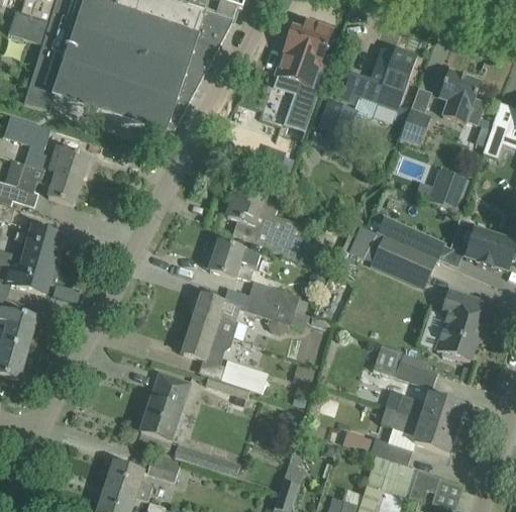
[(31,0),(34,1),(30,15),(15,10),(8,32),(42,43),(56,0),(31,0)]
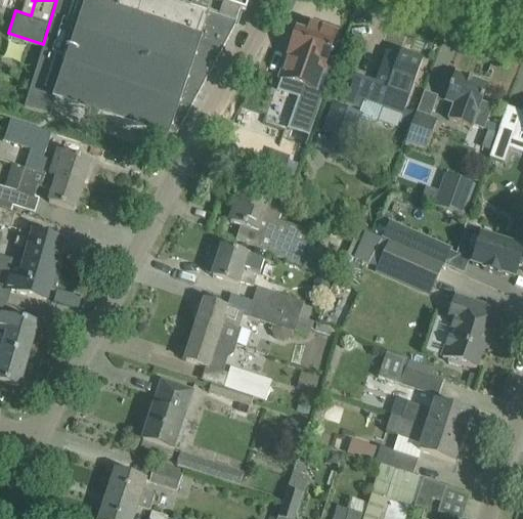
[(56,0),(43,44),(25,103),(49,111),(54,96),(146,128),(166,135),(168,129),(175,131),(211,67),(233,24),(238,8),(241,9),(242,9),(246,0),(56,0)]
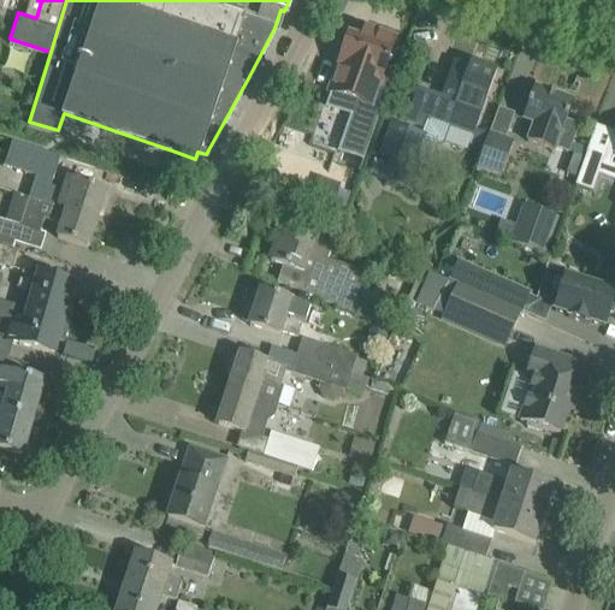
[(338,61),(380,76),(395,35),(362,23),(358,36),(348,33),(338,61)]
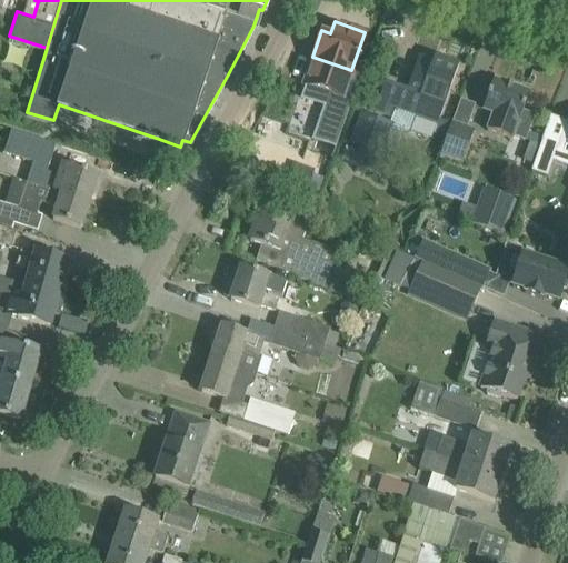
[(381,89),(374,110),(389,114),(391,107),(395,108),(415,114),(410,128),(424,132),(434,129),(436,122),(437,122),(450,83),(458,62),(457,62),(456,63),(435,56),(435,54),(434,53),(432,58),(420,53),(419,56),(407,89),(385,80),(381,89)]
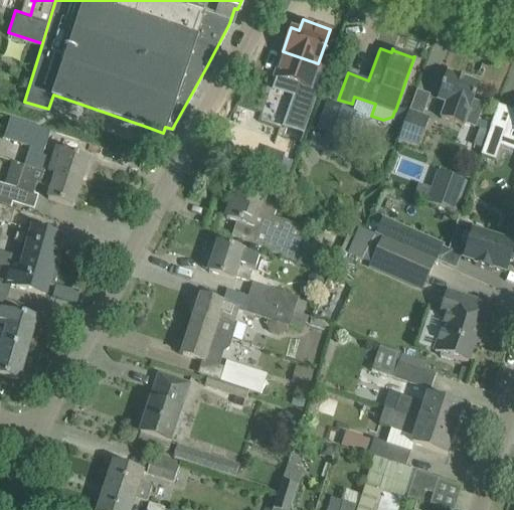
[(440,88),(437,96),(446,100),(441,115),(464,123),(465,120),(475,124),(483,101),(473,97),(479,80),(476,79),(476,77),(468,74),(467,76),(447,68),(445,72),(440,88)]
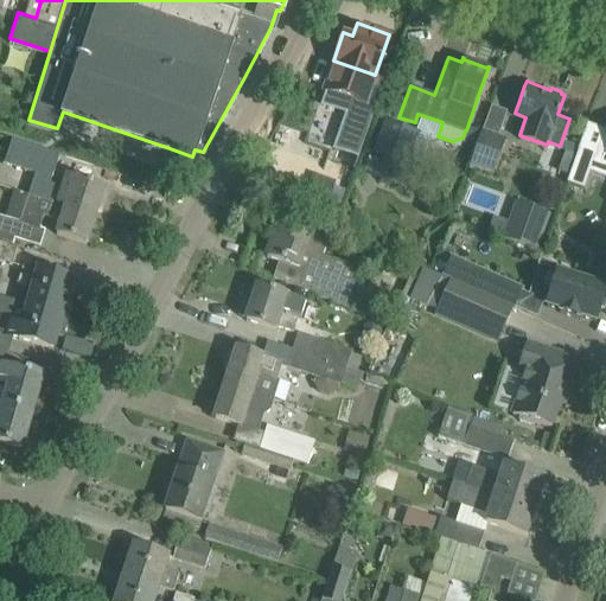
[(384,151),(382,157),(377,154),(372,172),(413,186),(421,161),(409,157),(419,128),(384,115),(374,147),(384,151)]
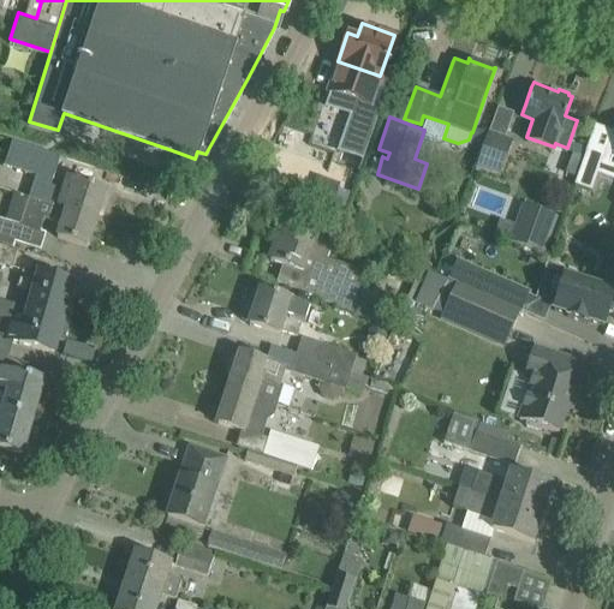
[(500,172),(512,137),(488,129),(476,163),(500,172)]
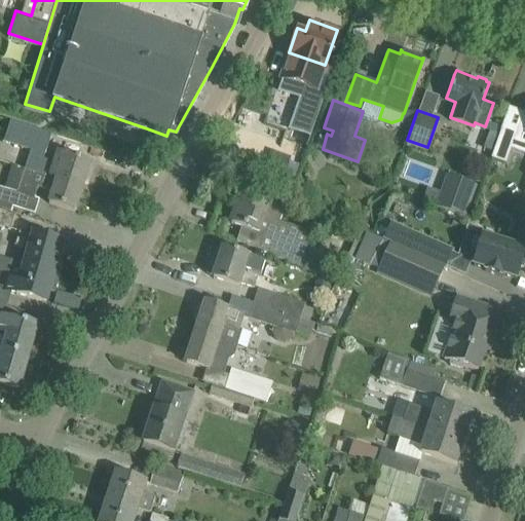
[(51,131),(10,117),(3,138),(31,146),(25,165),(82,184),(89,160),(55,149),(52,158),(42,155),(51,131)]
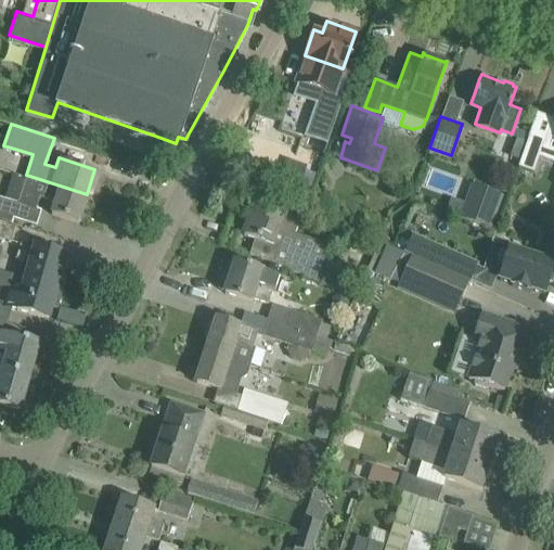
[(528,135),(517,164),(533,169),(539,154),(544,140),(542,140),(528,135)]
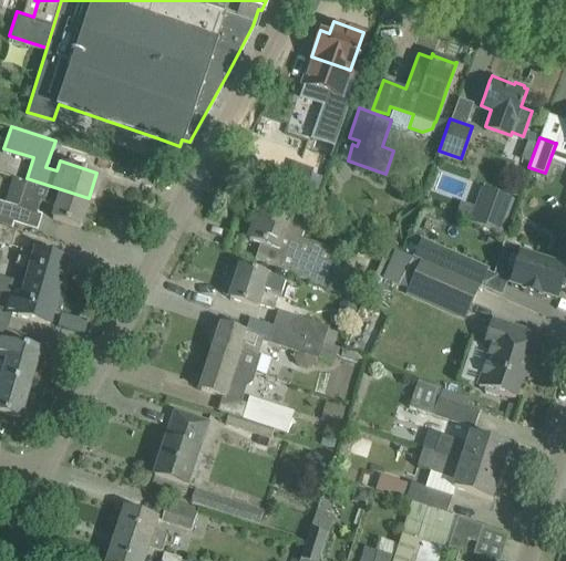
[(296,160),(284,191),(301,198),(312,167),(296,160)]
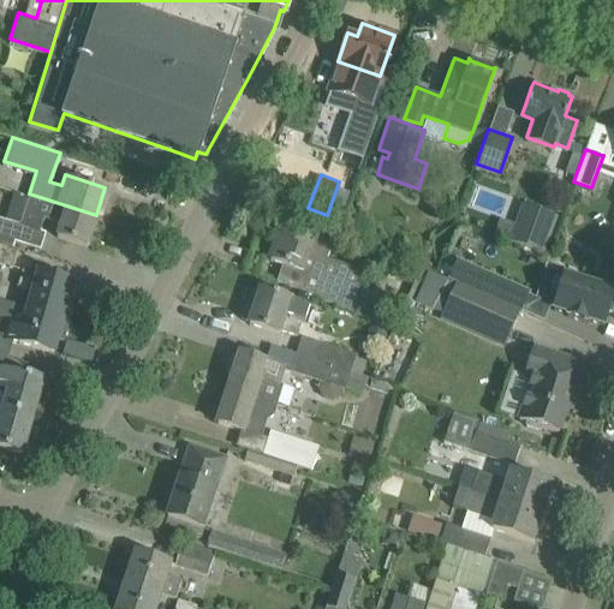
[(21,220),(0,214),(0,238),(13,243),(15,237),(41,245),(46,228),(40,227),(43,214),(61,219),(57,233),(87,243),(96,215),(29,193),(21,220)]
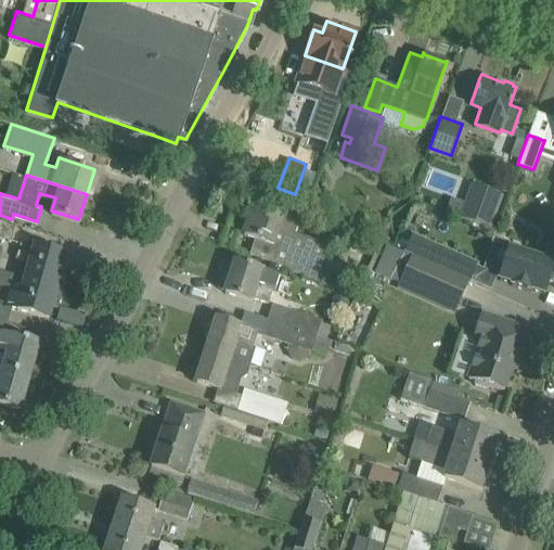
[(503,193),(471,182),(463,200),(450,194),(445,210),(490,227),(503,193)]
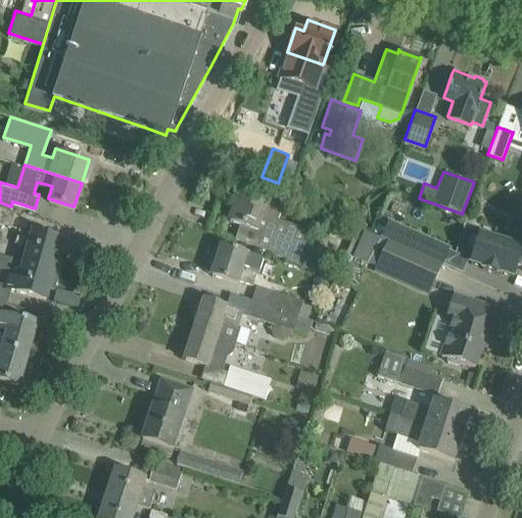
[(239,198),(236,197),(229,219),(261,229),(255,244),(285,255),(302,264),(311,243),(301,227),(277,219),(282,202),(269,198),(270,196),(240,186),(240,187),(242,188),(239,198)]
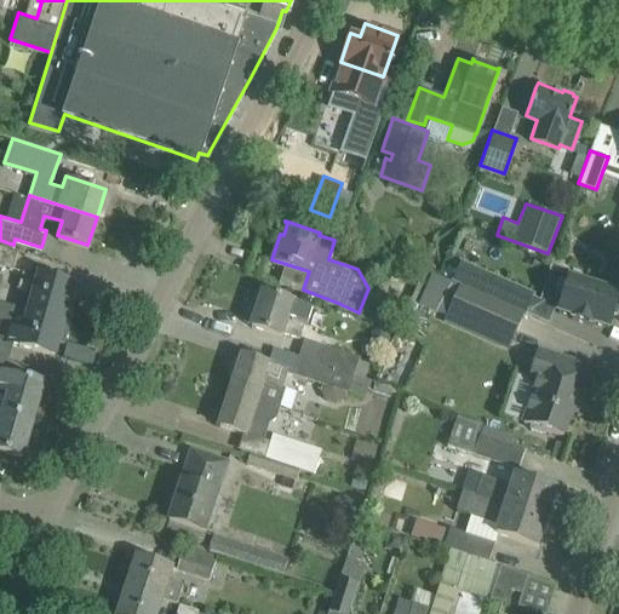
[(0,260),(12,265),(17,247),(13,245),(0,240),(0,260)]
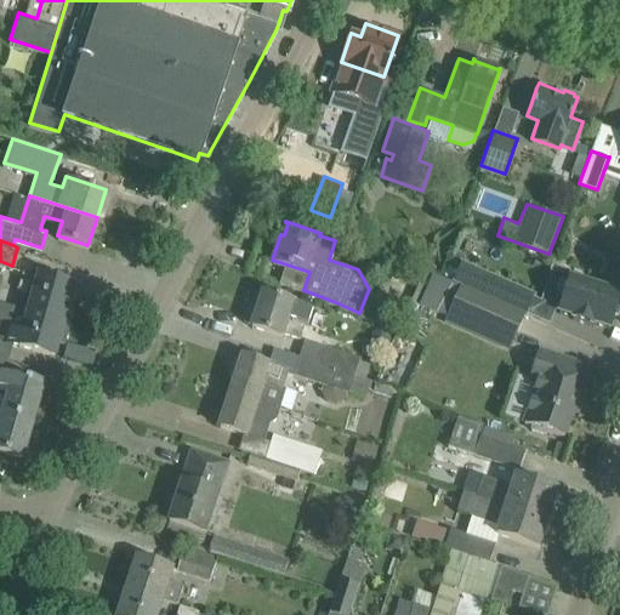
[(458,266),(453,279),(460,283),(460,282),(524,309),(533,291),(461,260),(458,266)]
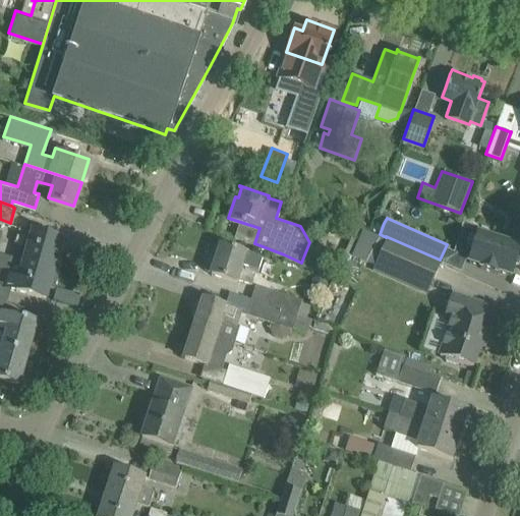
[(18,226),(14,239),(27,243),(23,258),(45,264),(53,267),(61,237),(53,235),(42,231),(32,229),(18,226)]
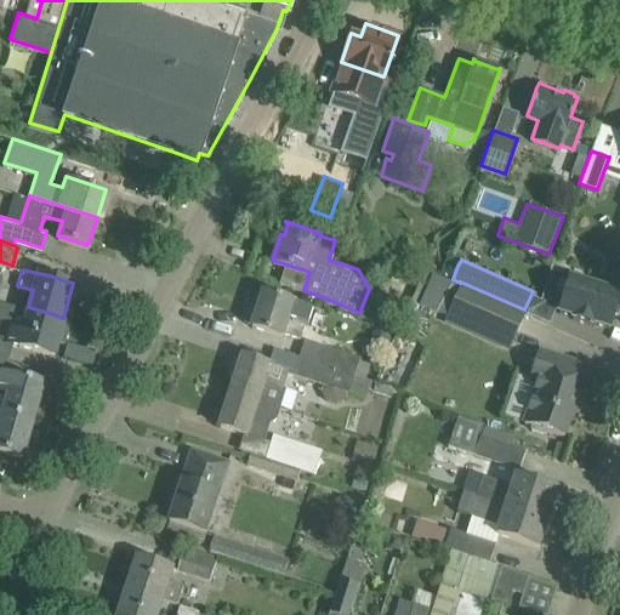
[(592,319),(609,325),(614,312),(618,312),(619,303),(619,296),(619,291),(596,284),(569,275),(558,308),(573,313),(572,315),(591,322),(592,319)]
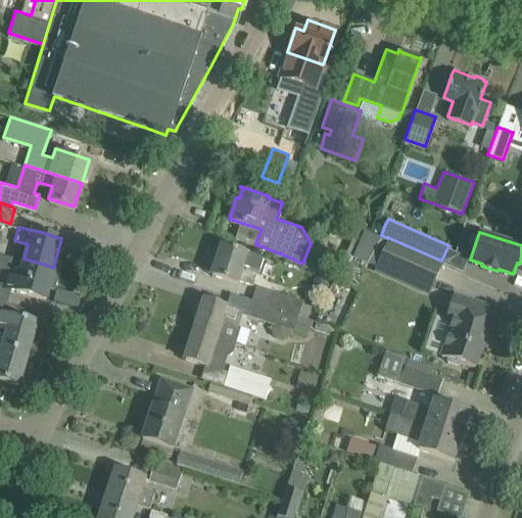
[(387,237),(374,269),(429,292),(442,262),(441,261),(387,237)]
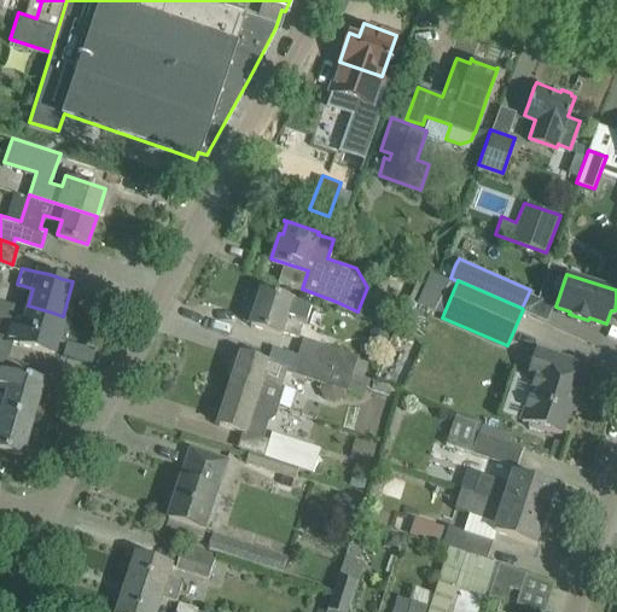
[(291,297),(261,287),(250,322),(280,332),(281,330),(298,334),(303,320),(306,320),(310,304),(291,298),(291,297)]
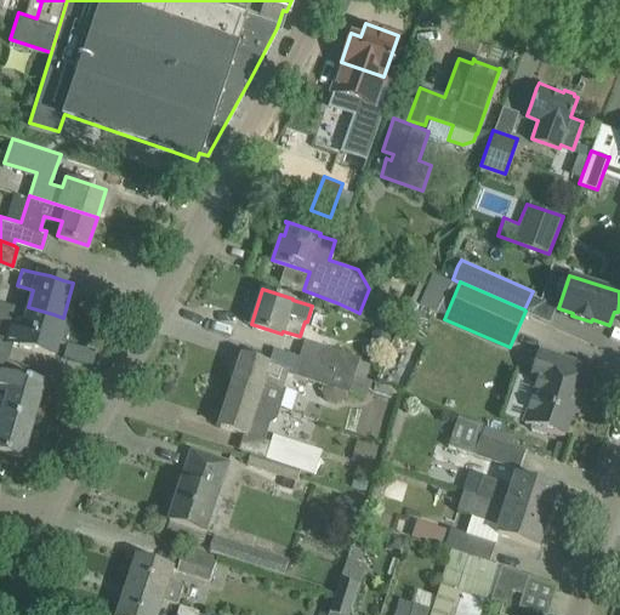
[(0,336),(3,337),(13,340),(18,342),(30,346),(53,353),(57,339),(63,341),(69,320),(63,318),(53,314),(28,307),(11,302),(0,299),(0,336)]
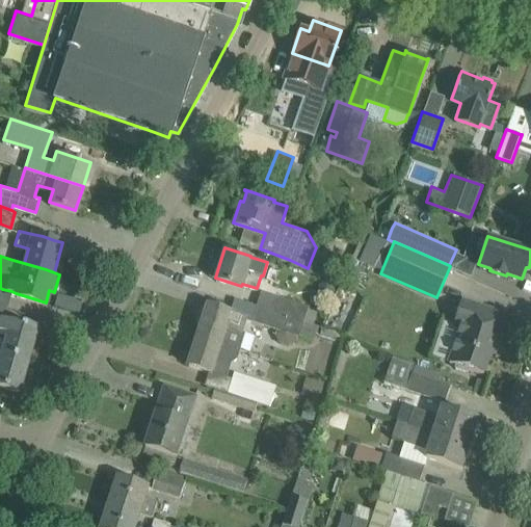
[(262,288),(257,304),(313,322),(313,321),(317,309),(308,307),(309,304),(262,288)]
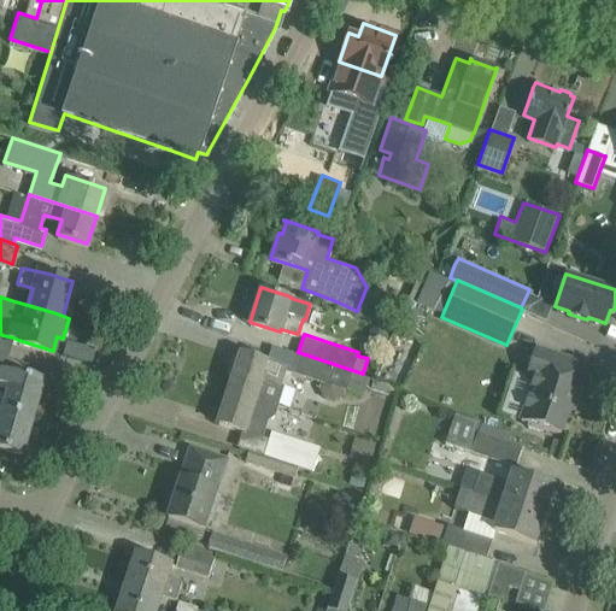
[(527,423),(543,428),(544,424),(559,430),(567,407),(576,410),(592,364),(535,345),(527,374),(534,376),(521,417),(528,419),(527,423)]
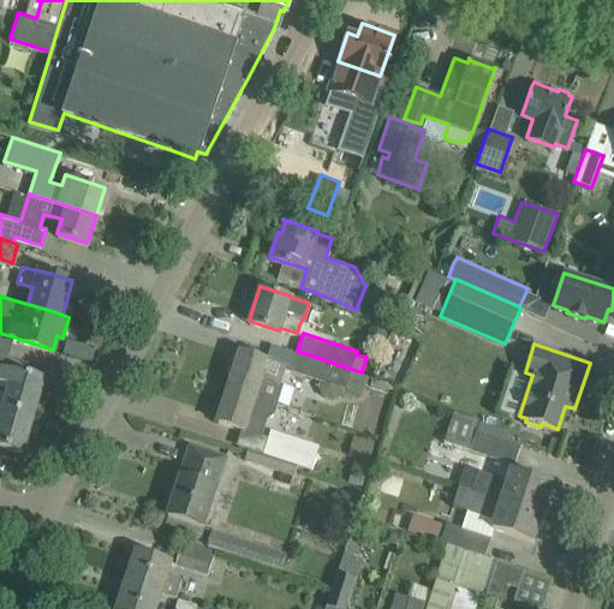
[(239,351),(228,384),(236,387),(276,400),(281,388),(278,382),(284,365),(264,359),(239,351)]
